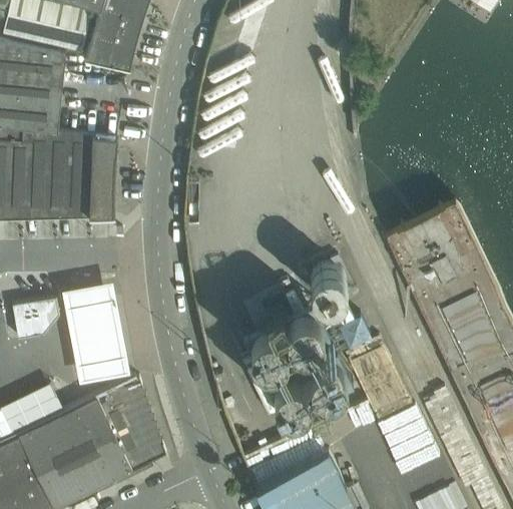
[(98,8),(85,57),(130,67),(133,50),(137,35),(142,19),(146,5),(147,0),(0,0),(0,15),(6,17),(3,33),(82,51),(91,10),(90,9),(91,5),(98,8)]
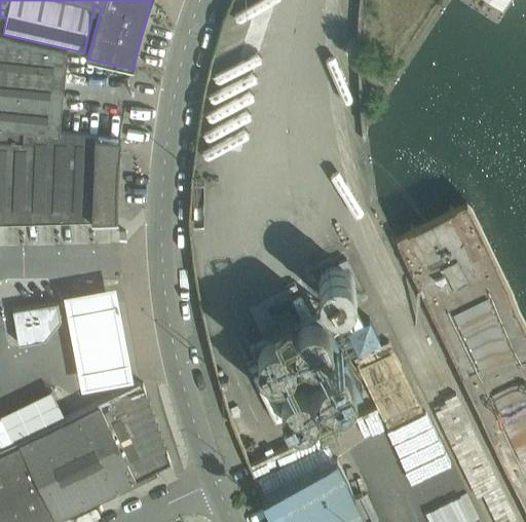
[(0,128),(60,136),(68,54),(0,39),(0,128)]
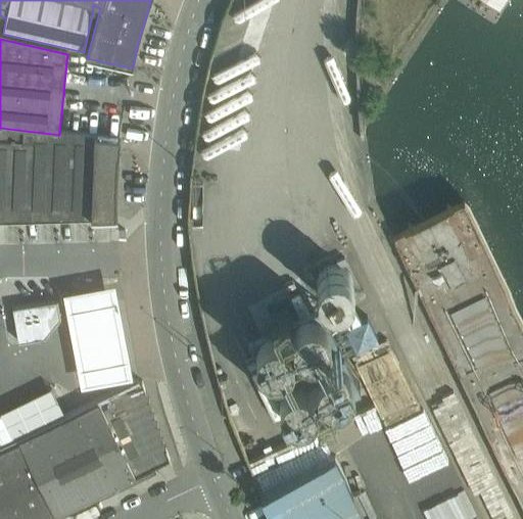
[(121,141),(94,139),(59,135),(0,128),(0,224),(46,224),(117,222),(117,202),(119,158),(121,141)]
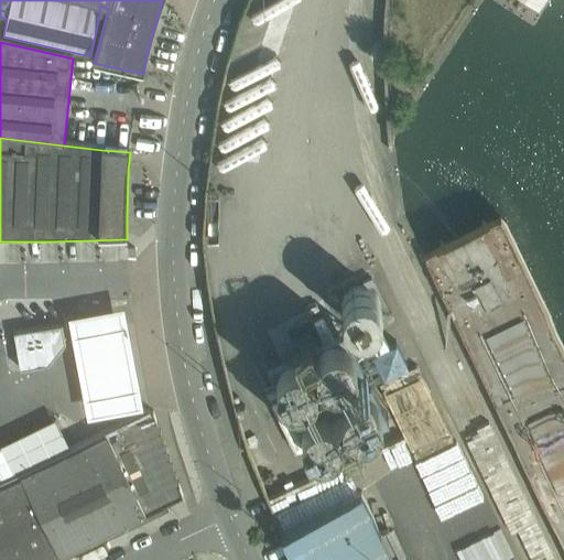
[(272,392),(296,458),(408,459),(453,441),(451,441),(422,366),(411,370),(400,344),(390,344),(382,323),(382,301),(378,290),(346,290),(345,318),(349,329),(316,341),(313,333),(296,340),(296,354),(270,364),(272,370),(272,392)]
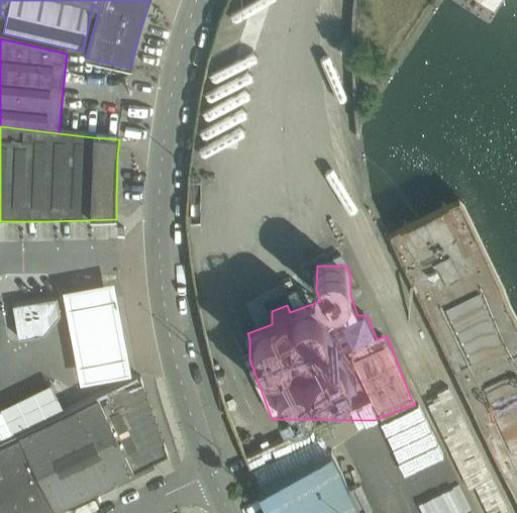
[(113,285),(62,294),(79,387),(129,378),(113,285)]
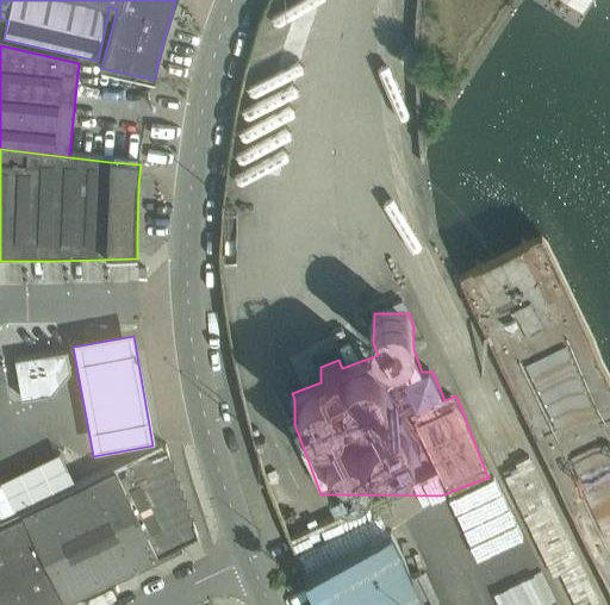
[(25,363),(30,388),(70,380),(66,356),(25,363)]
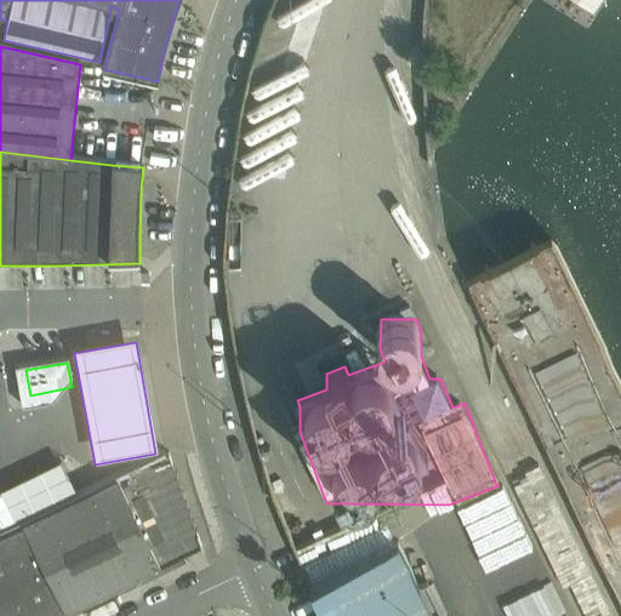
[(165,456),(23,525),(0,536),(0,615),(62,615),(201,549),(197,537),(195,539),(171,469),(174,468),(169,457),(166,458),(165,456)]
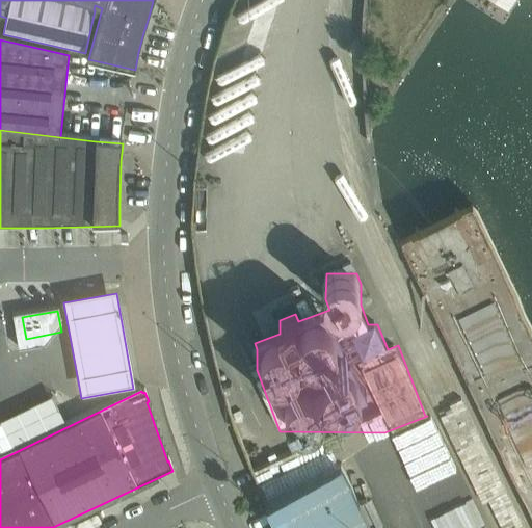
[(369,527),(341,468),(266,504),(276,527),(369,527)]
